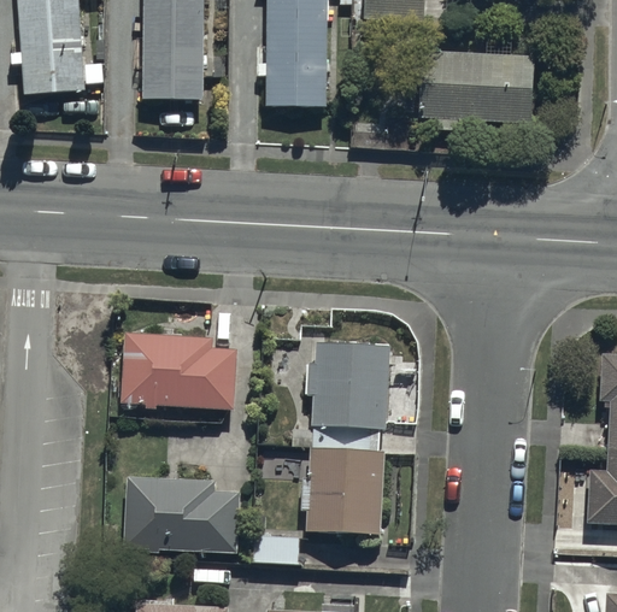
[(78,0),(17,0),(23,98),(84,94),(78,0)]
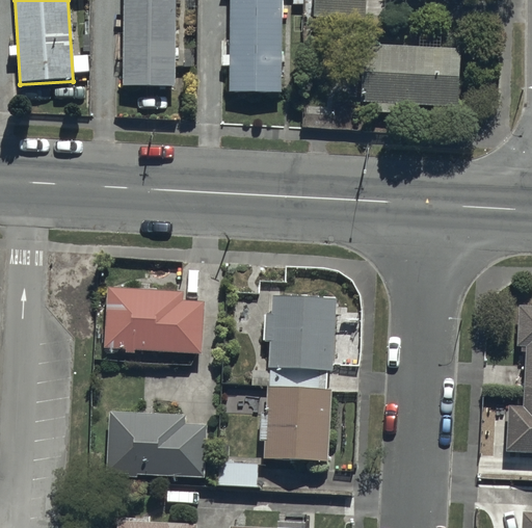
[(173,0),(123,0),(122,89),(170,90),(173,0)]
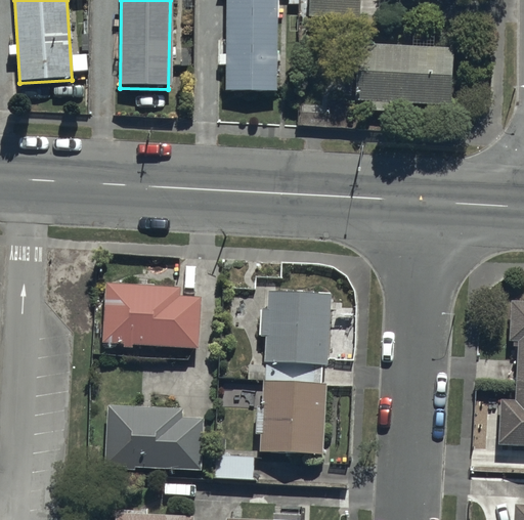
[(275,96),(275,0),(227,0),(227,95),(275,96)]
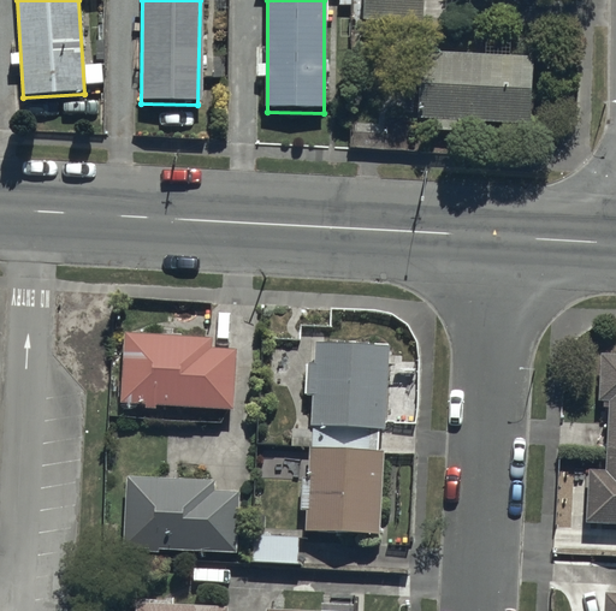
[(426,35),(426,0),(365,0),(363,34),(426,35)]
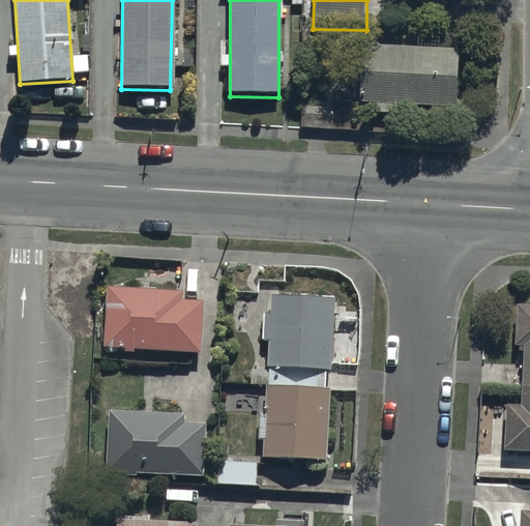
[(459,53),(360,48),(357,101),(457,107),(459,53)]
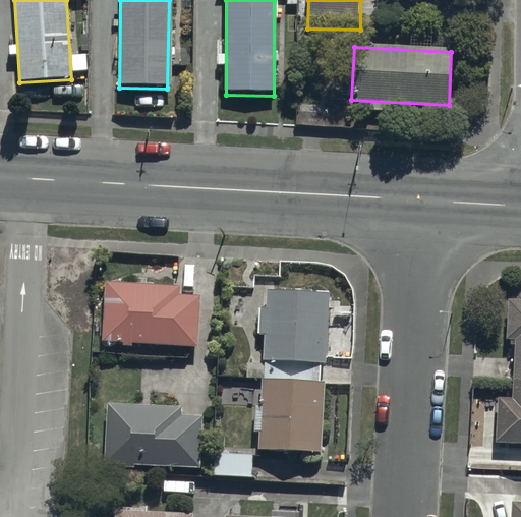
[(197,346),(199,295),(177,294),(178,285),(104,281),(101,342),(123,343),(122,346),(132,347),(132,343),(197,346)]
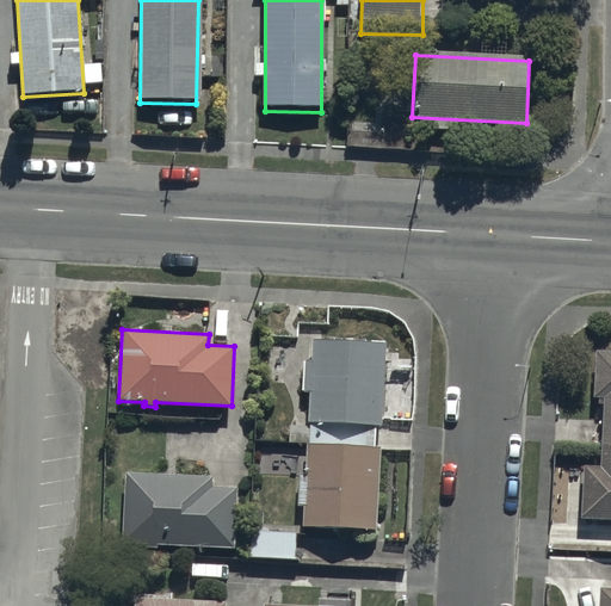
[(307,419),(306,446),(304,474),(300,474),(298,505),(304,505),(303,524),(377,529),(381,447),(376,447),(377,427),(382,427),(387,342),(314,339),(313,360),(304,359),(303,391),(308,391),(307,419)]
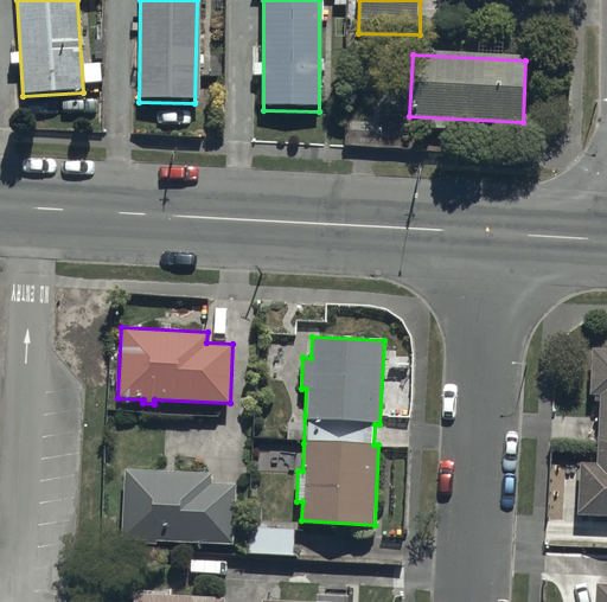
[(606,516),(606,348),(590,348),(588,395),(600,396),(596,465),(580,463),(577,514),(606,516)]
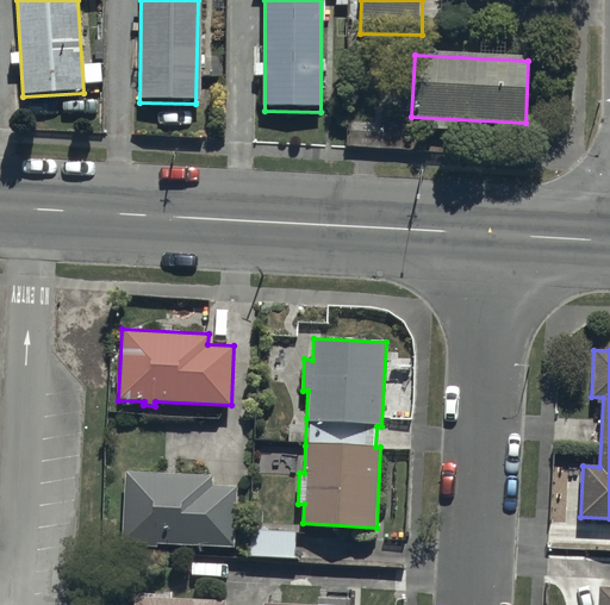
[(234,547),(236,490),(210,485),(211,478),(126,474),(123,542),(234,547)]
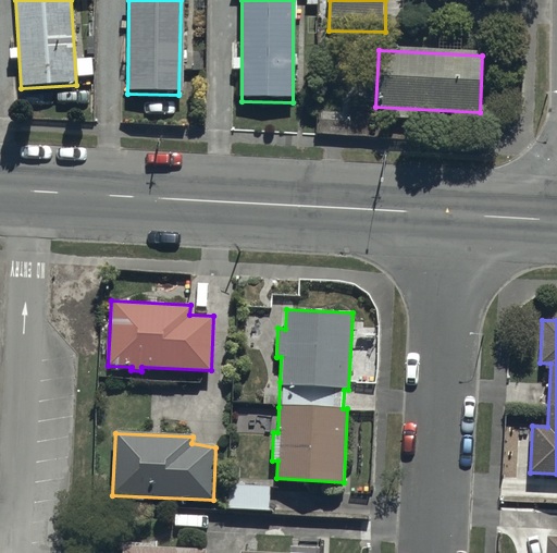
[(556,552),(556,536),(547,536),(545,552),(556,552)]
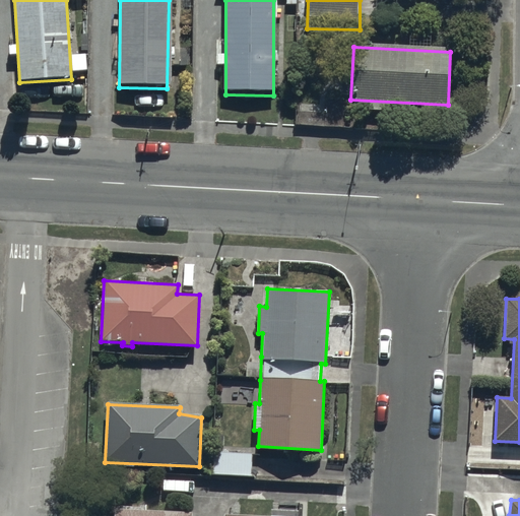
All buildings are outlined.
